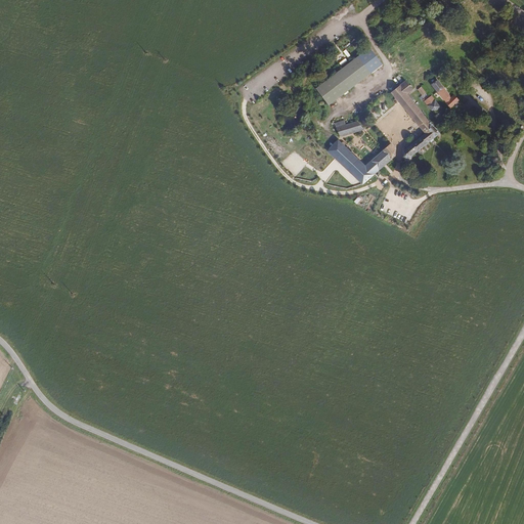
[(419,12),(416,14),(421,22),(425,19),(419,12)]
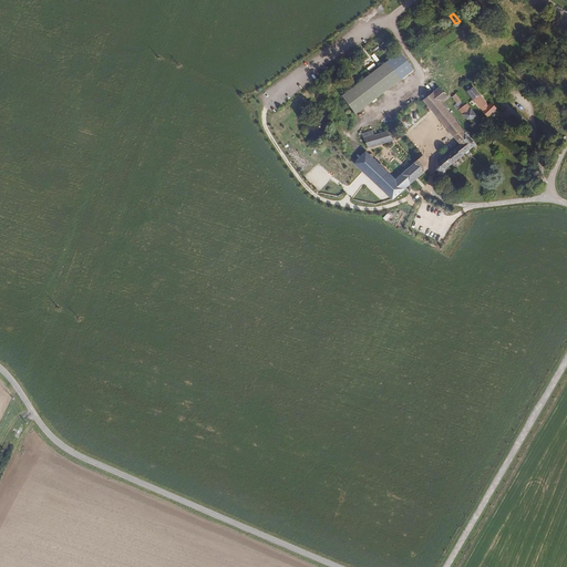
[(404,49),(341,96),(356,114),(418,66),(404,49)]
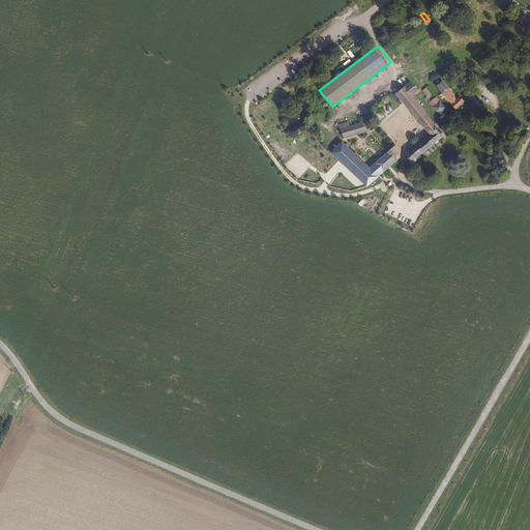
[(442,80),(436,84),(449,98),(450,101),(454,107),(463,99),(459,94),(457,95),(442,80)]
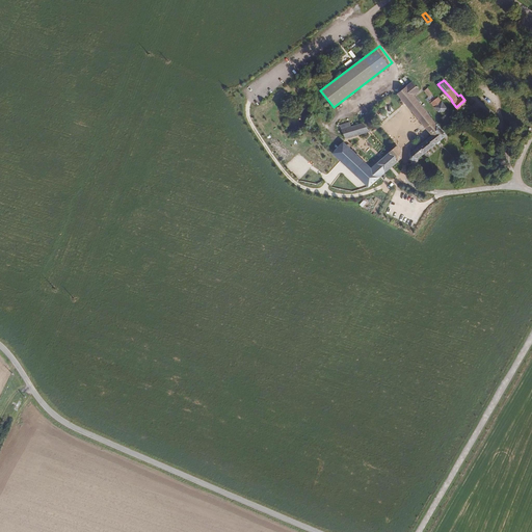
[(410,81),(395,94),(403,103),(404,102),(430,135),(409,153),(408,159),(411,163),(435,143),(437,145),(442,142),(441,140),(446,135),(413,96),(418,90),(410,81)]
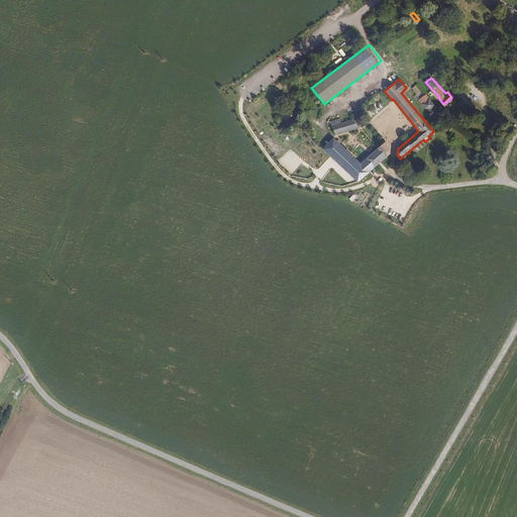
[(422,94),(419,97),(428,107),(431,108),(435,105),(426,95),(425,96),(422,94)]
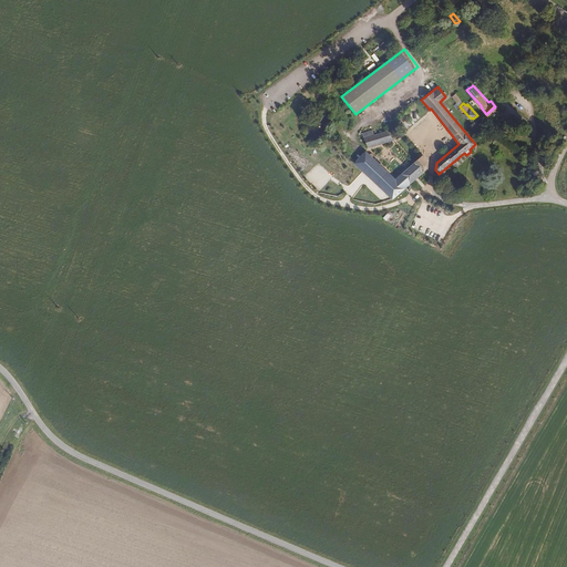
[(393,140),(387,131),(373,135),(363,137),(367,147),(393,140)]
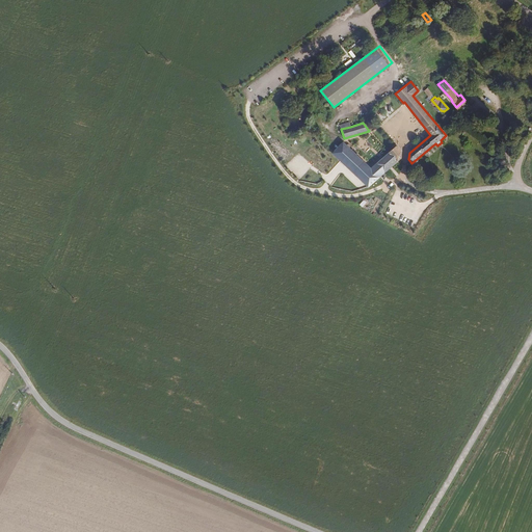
[(343,142),(331,154),(344,165),(368,188),(379,177),(371,168),(350,150),(352,148),(348,144),(346,145),(343,142)]
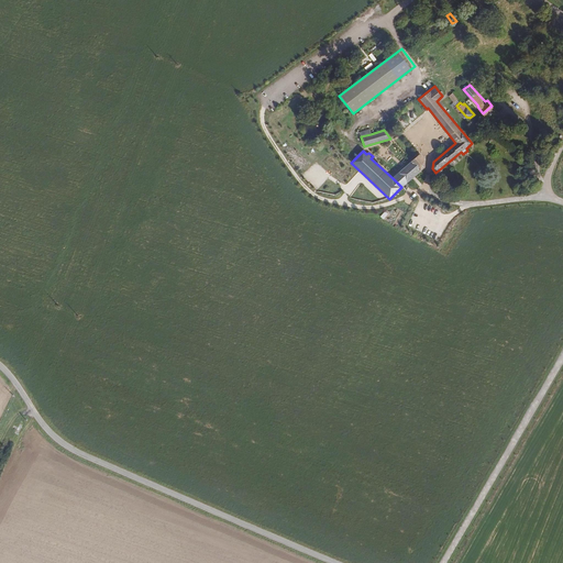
[(421,154),(398,174),(407,183),(424,167),(426,158),(421,154)]
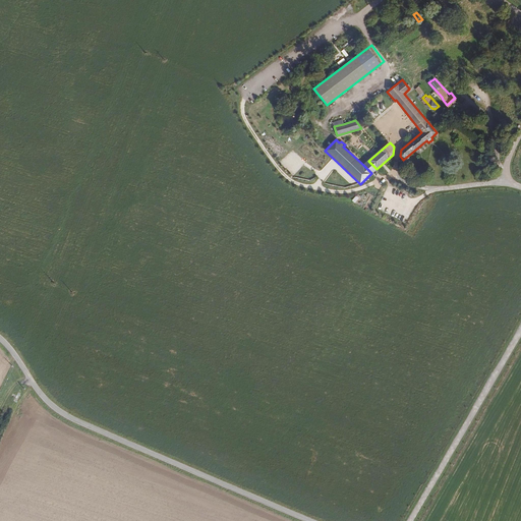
[(368,161),(363,165),(371,173),(377,169),(368,161)]
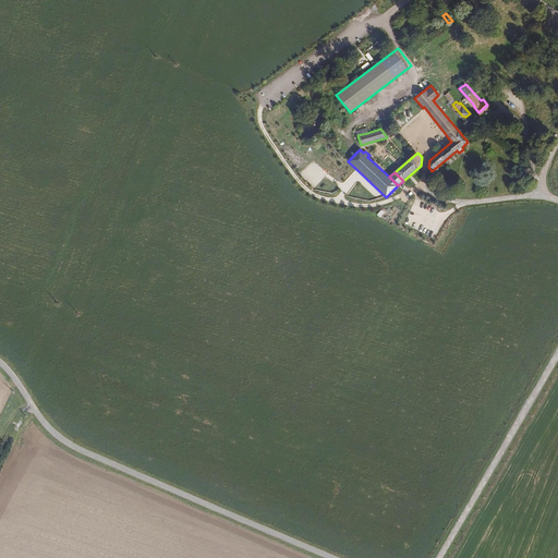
[(386,197),(361,173),(356,180),(377,199),(386,197)]
